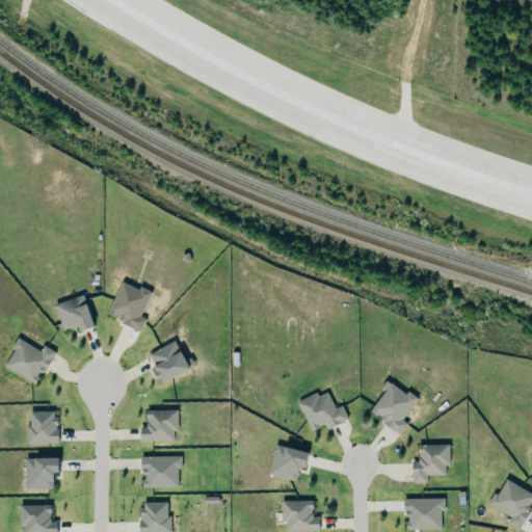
[(107,315),(141,329),(147,318),(141,316),(151,292),(122,281),(107,315)]
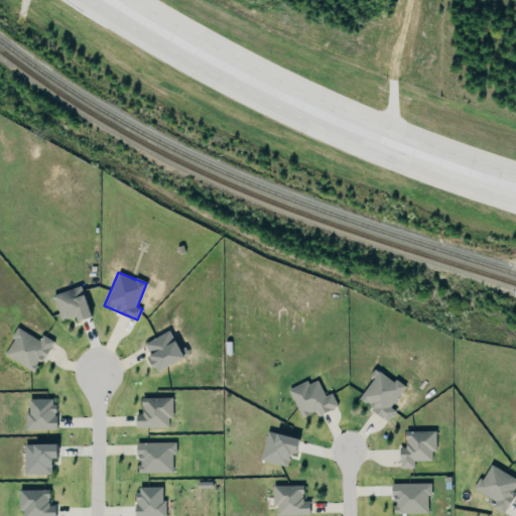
[(60,320),(75,315),(76,320),(90,315),(81,285),(52,294),(60,320)]
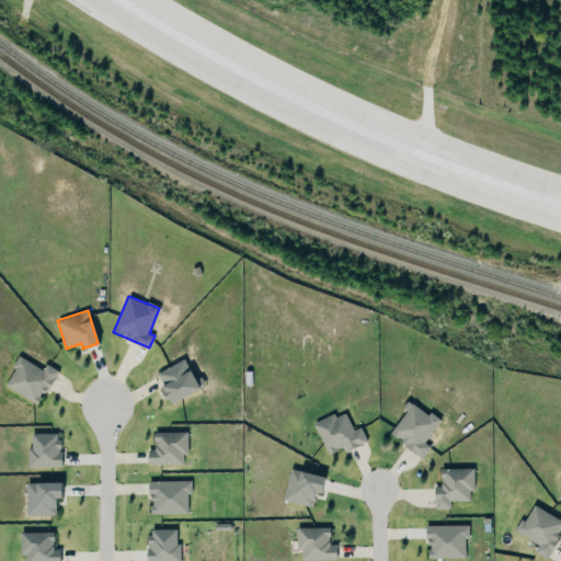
[(3,384),(36,405),(58,371),(46,364),(42,370),(21,356),(3,384)]
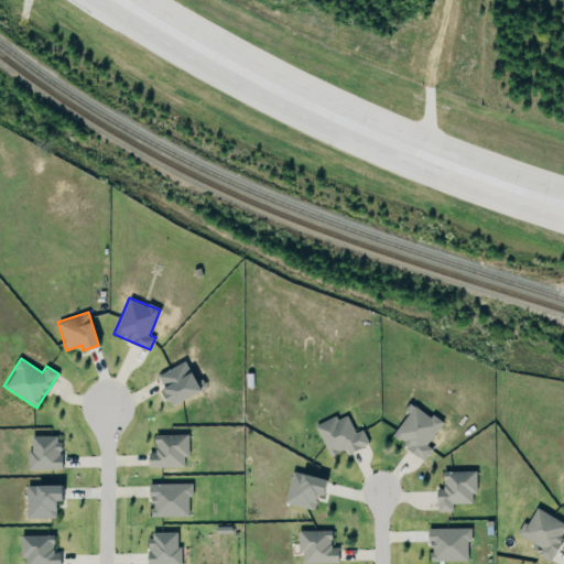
[(207,389),(203,379),(195,382),(186,361),(155,376),(170,405),(207,389)]
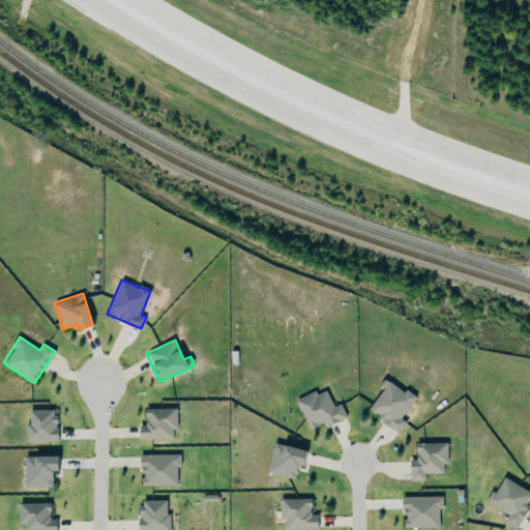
[(415,399),(388,380),(367,410),(399,433),(407,421),(402,418),(415,399)]
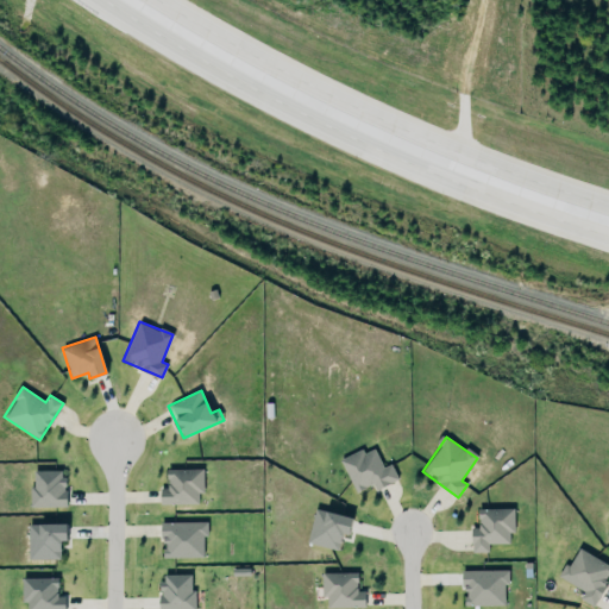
[(383,468),(375,449),(364,453),(363,450),(340,459),(356,493),(374,484),(376,489),(399,479),(391,464),(383,468)]
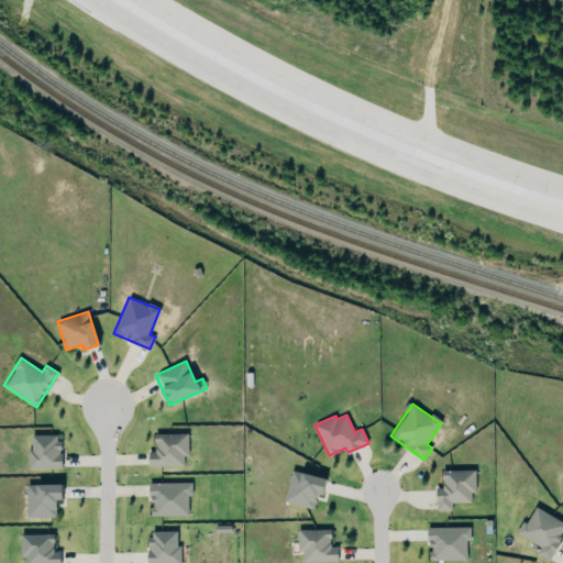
[(188,433),(154,433),(155,451),(147,451),(148,466),(185,465),(184,456),(189,456),(188,433)]
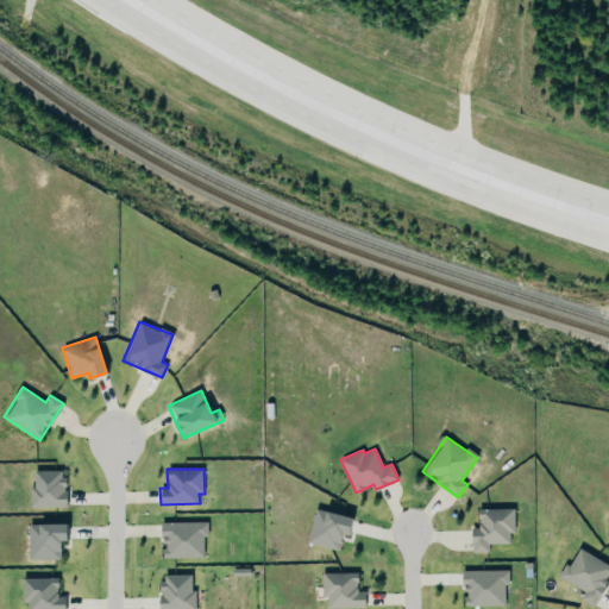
[(31,471),(32,508),(67,507),(64,470),(31,471)]
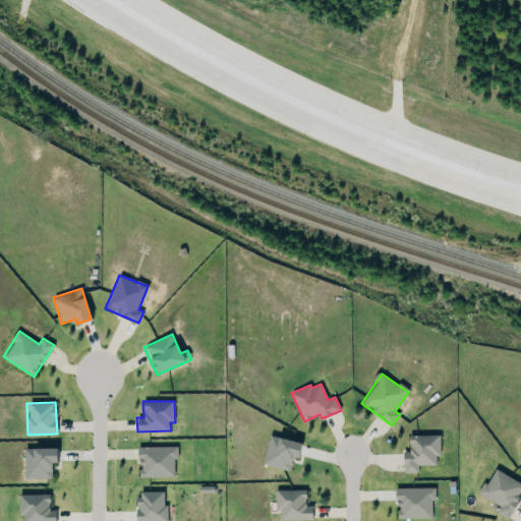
[(263,464),(289,471),(293,457),(297,458),(301,443),(270,435),(263,464)]
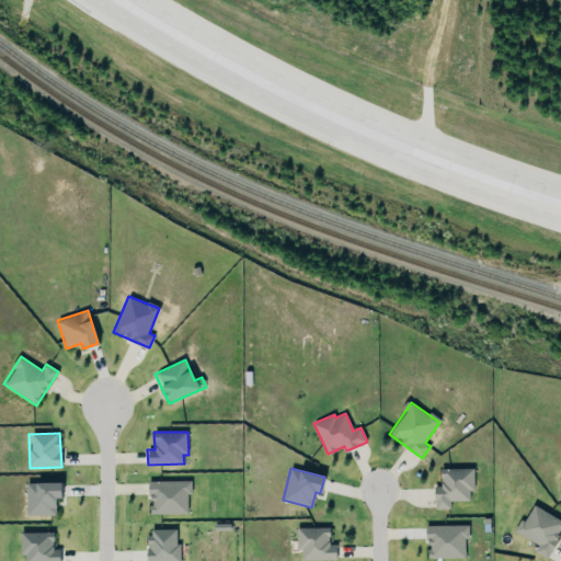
[(474,468),(441,469),(441,485),(435,485),(435,510),(451,508),(451,502),(470,501),(470,491),(474,491),(474,468)]
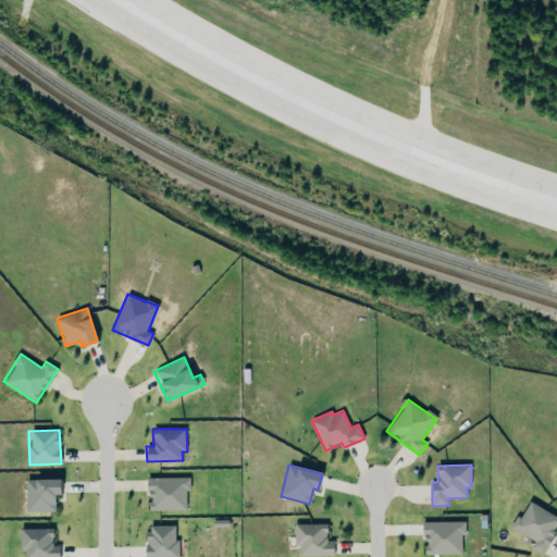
[(148,478),(149,510),(186,509),(186,490),(190,490),(190,477),(148,478)]
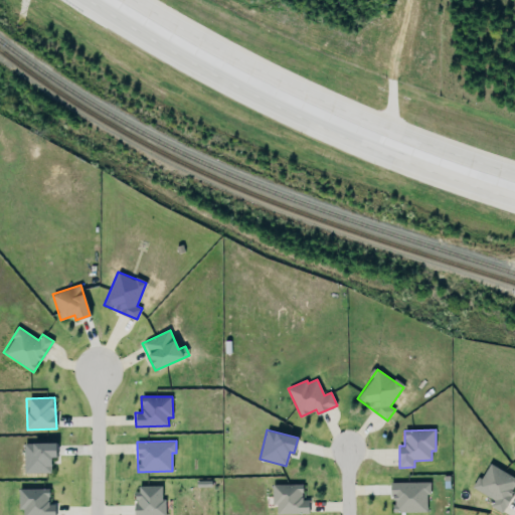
[(51,473),(50,457),(56,457),(56,443),(24,444),(24,474),(51,473)]
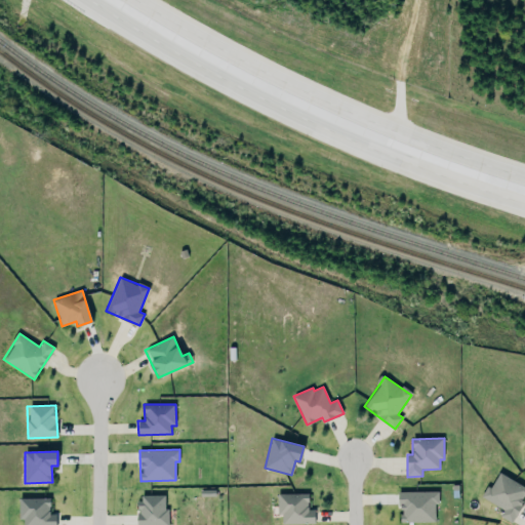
[(524,498),(524,486),(497,472),(483,498),(503,510),(499,517),(512,523),(524,498)]
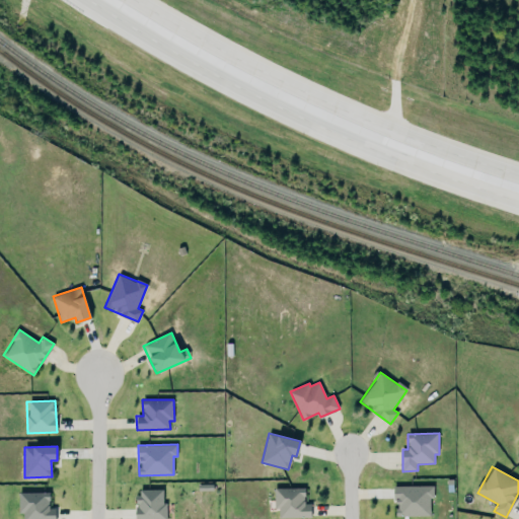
[(434,486),(395,487),(395,517),(431,516),(430,497),(435,497),(434,486)]
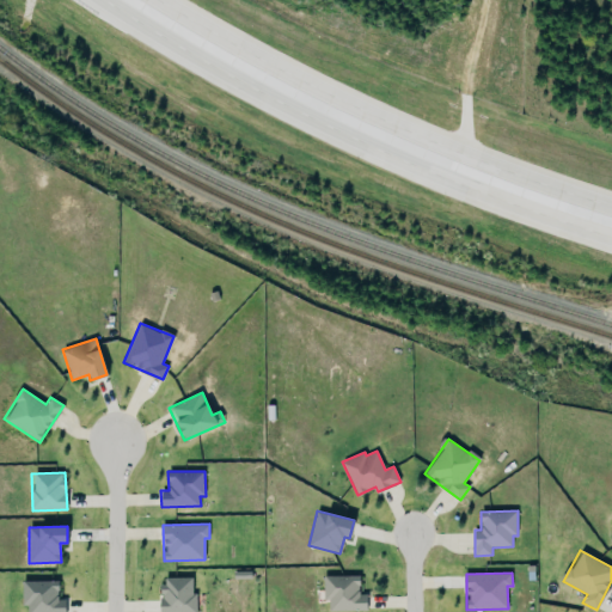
[(360,575),(323,576),(324,601),(329,601),(330,611),(367,611),(367,594),(360,594),(360,575)]
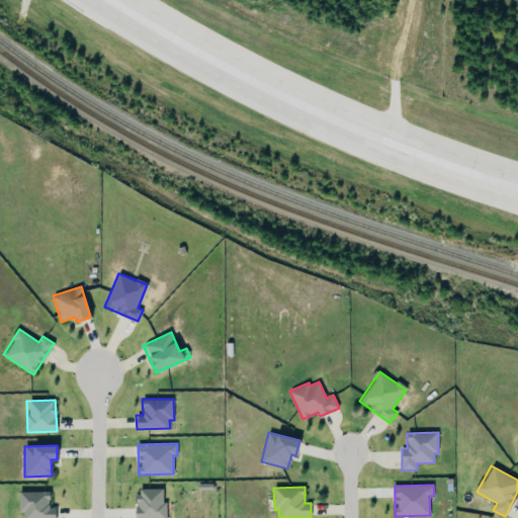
[(165,517),(165,489),(136,489),(136,517),(165,517)]
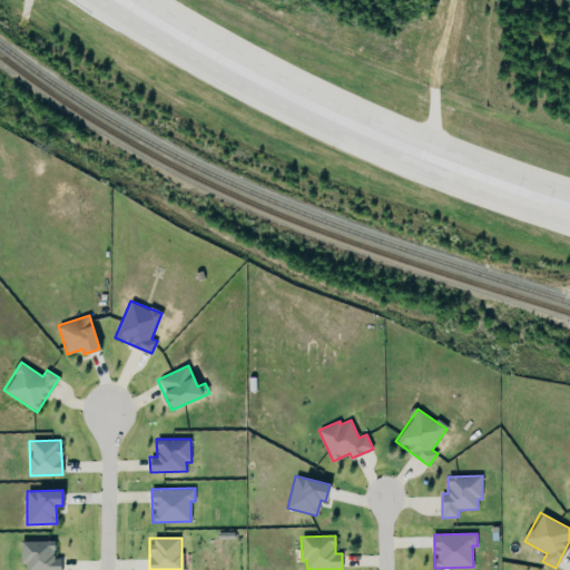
[(20,541),(20,564),(26,563),(26,569),(60,569),(60,558),(55,558),(55,540),(20,541)]
